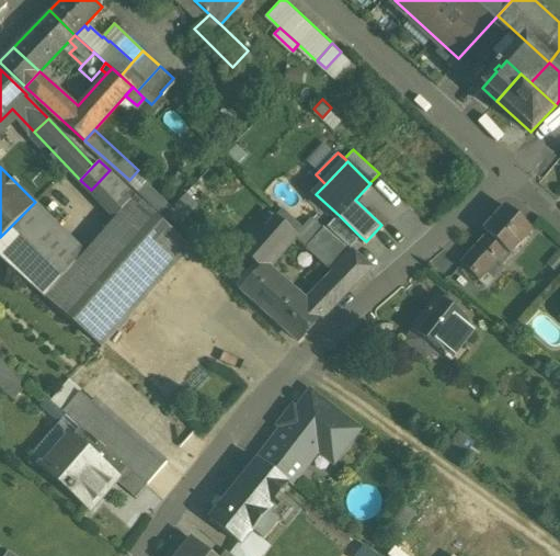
[(110,170),(91,190),(115,216),(136,194),(110,170)]
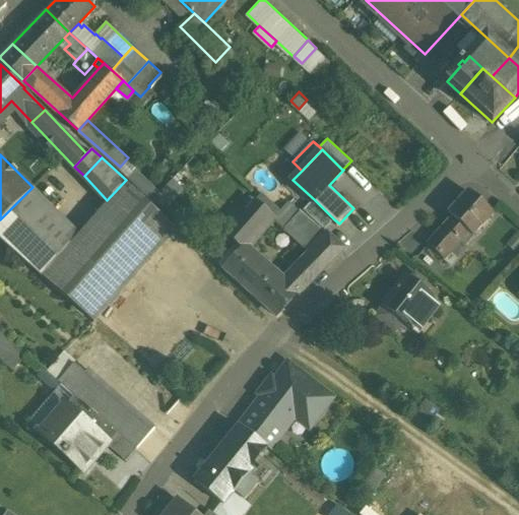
[(173,176),(153,195),(165,206),(184,187),(173,176)]
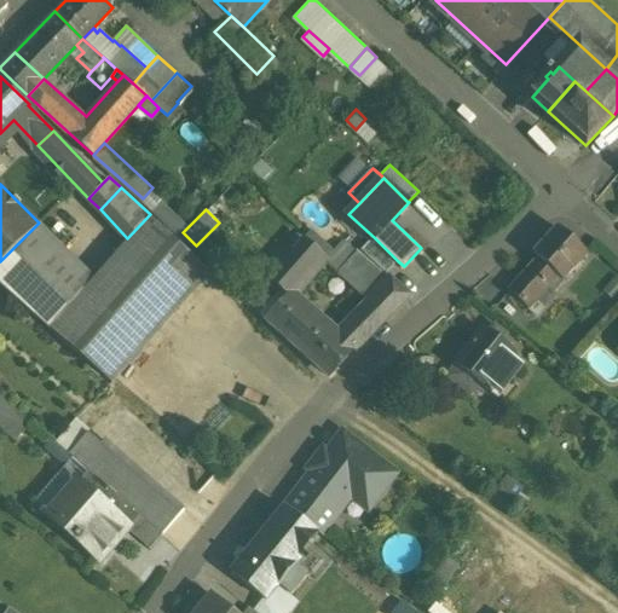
[(93,277),(50,327),(110,380),(208,271),(150,214),(127,238),(93,277)]
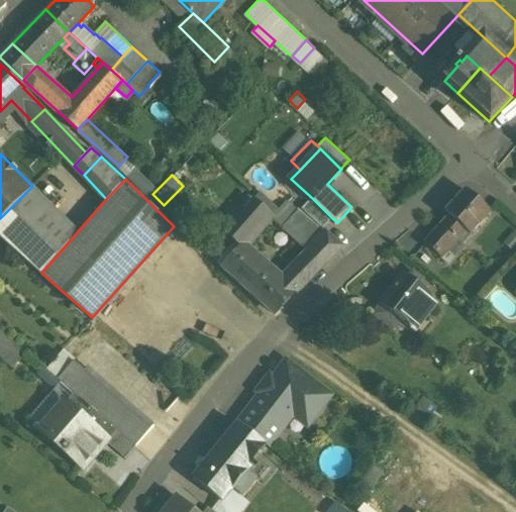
[(32,186),(0,218),(0,234),(41,273),(78,231),(32,186)]
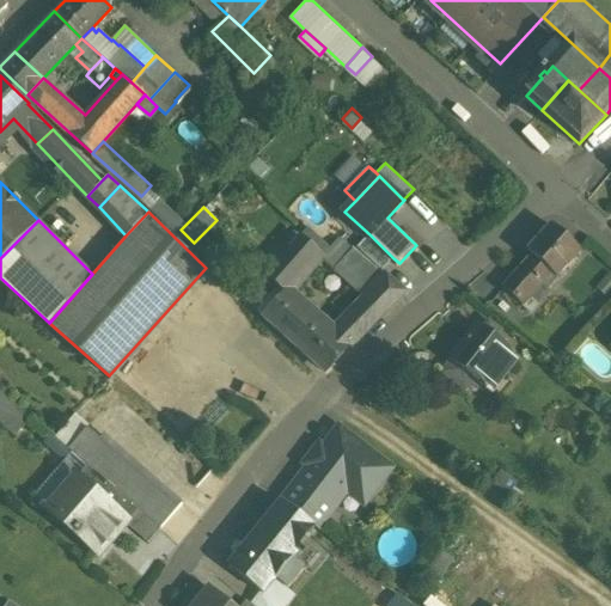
[(580,248),(551,221),(527,249),(532,252),(551,270),(542,282),(547,286),(580,248)]
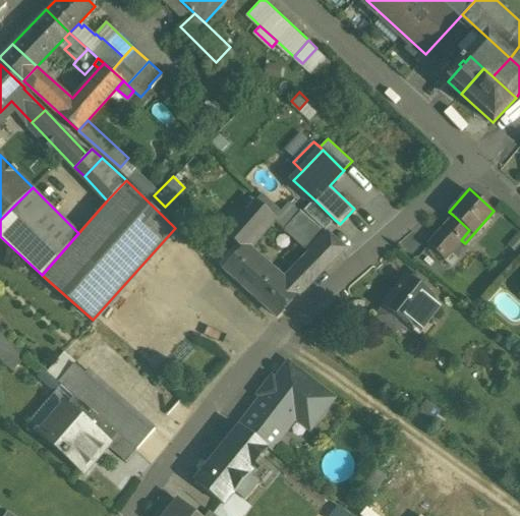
[(254,198),(226,231),(236,240),(241,244),(246,248),(275,216),(254,198)]
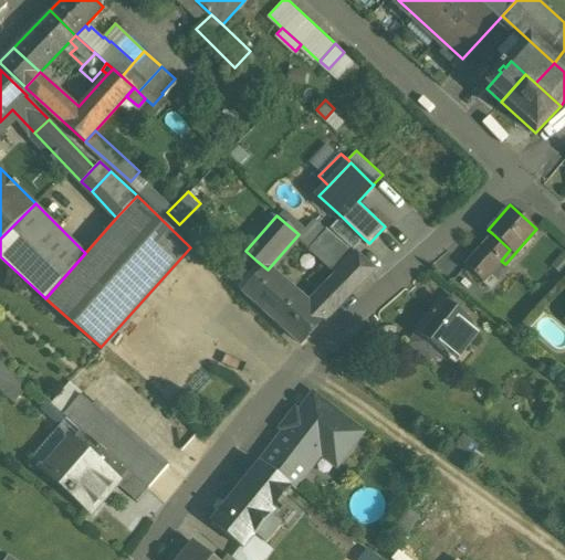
[(355,247),(364,239),(342,217),(333,226),(355,247)]
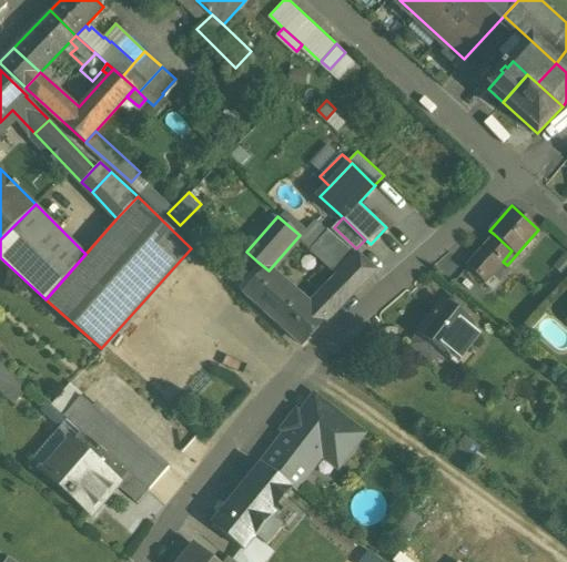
[(341,275),(310,307),(324,319),(342,300),(342,299),(374,267),(327,230),(310,246),(341,275)]
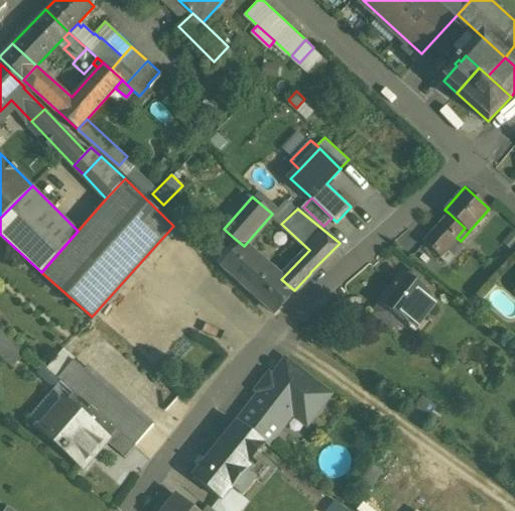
[(448,213),(433,230),(451,245),(457,238),(465,228),(448,213)]
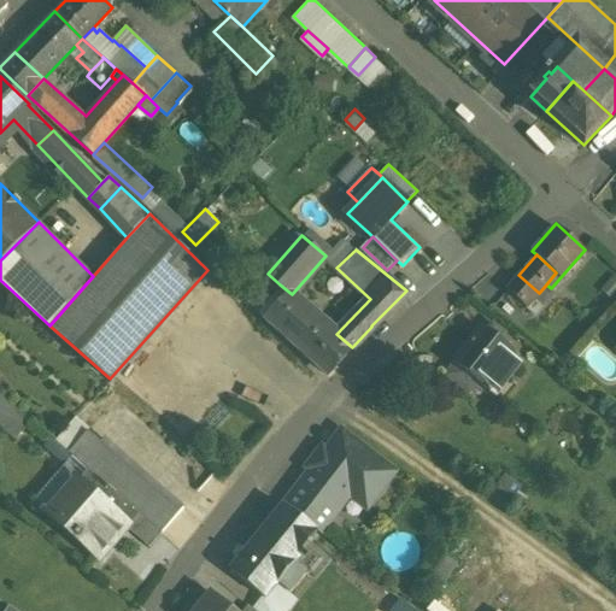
[(518,275),(515,271),(504,283),(527,305),(537,294),(539,293),(518,275)]
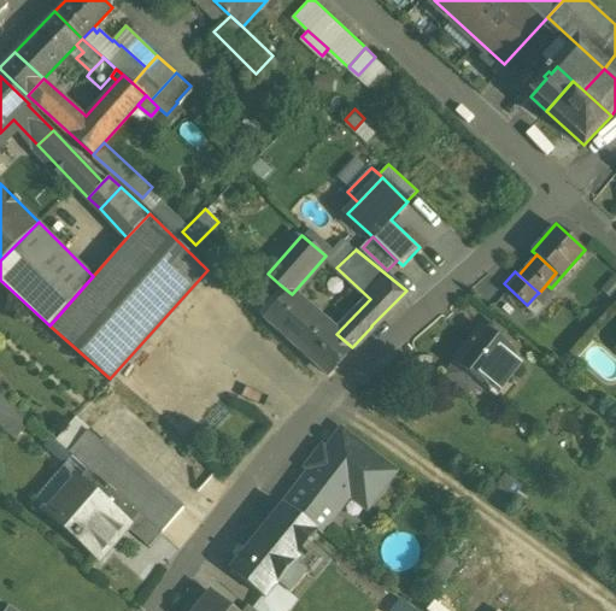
[(268,274),(247,298),(259,309),(280,285),(268,274)]
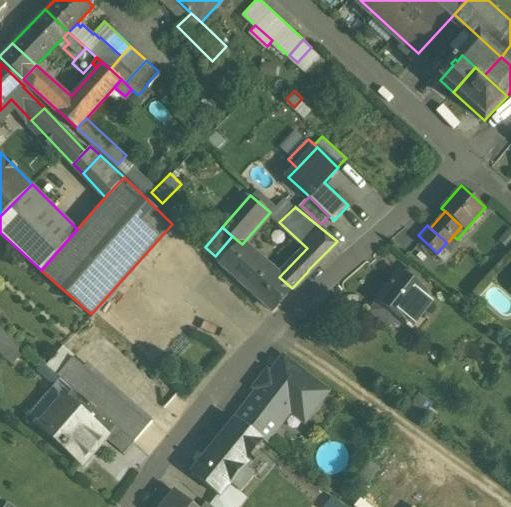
[(457,239),(453,236),(447,243),(445,244),(451,250),(452,250),(460,241),(457,239)]
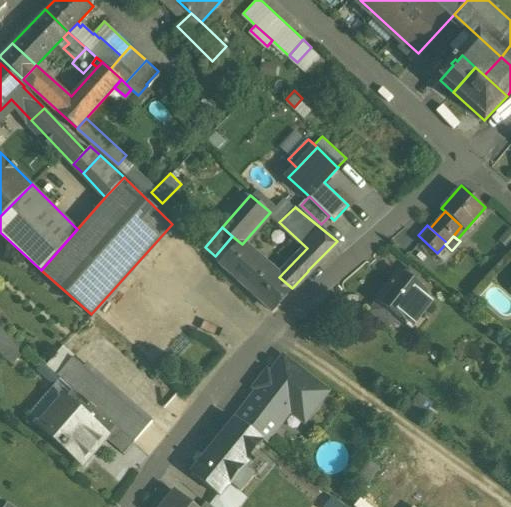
[(242,244),(237,240),(220,260),(251,288),(269,268),(242,244)]
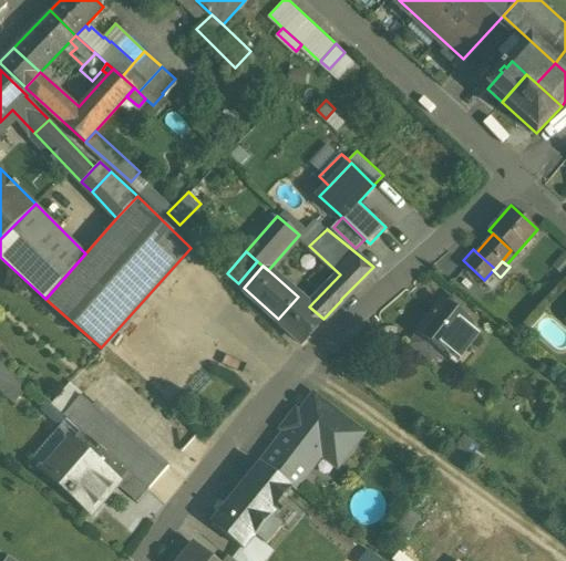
[(500,277),(493,270),(484,280),(492,287),(500,277)]
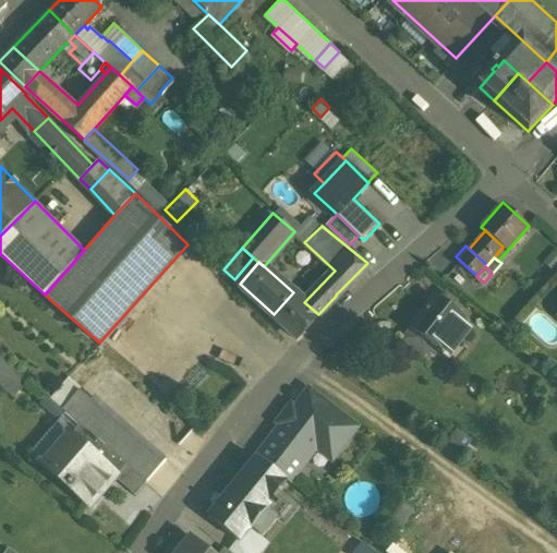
[(293,292),(274,314),(297,335),(317,314),(318,314),(304,302),(293,292)]
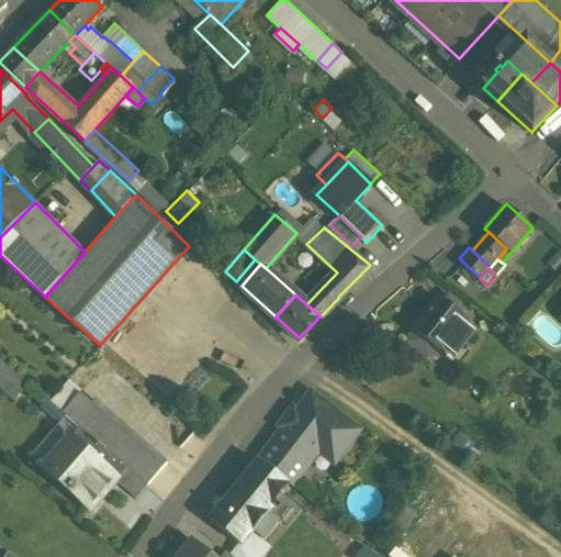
[(439,296),(413,327),(436,346),(445,353),(444,354),(446,356),(447,355),(452,358),(477,327),(467,320),(468,318),(453,307),(458,302),(449,294),(445,300),(439,296)]
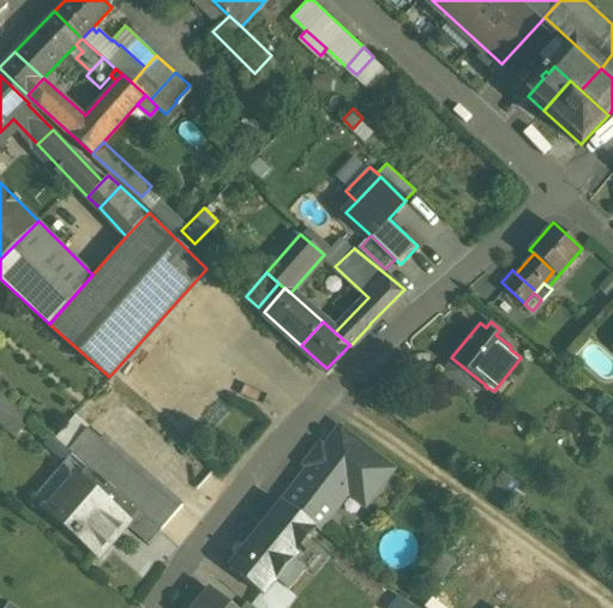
[(476,378),(451,357),(442,371),(467,390),(476,378)]
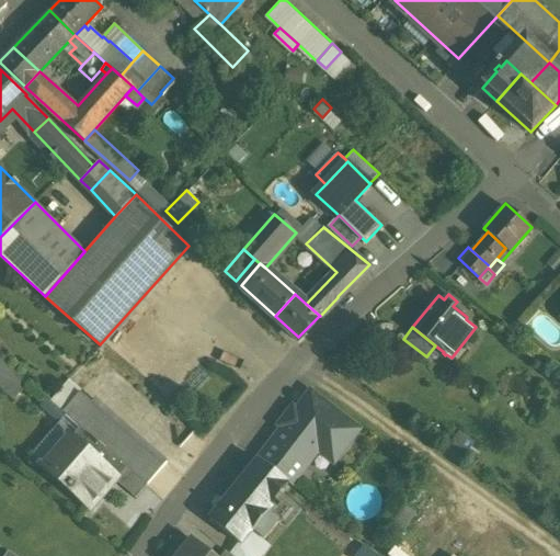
[(559,350),(558,349),(548,361),(559,370),(559,350)]
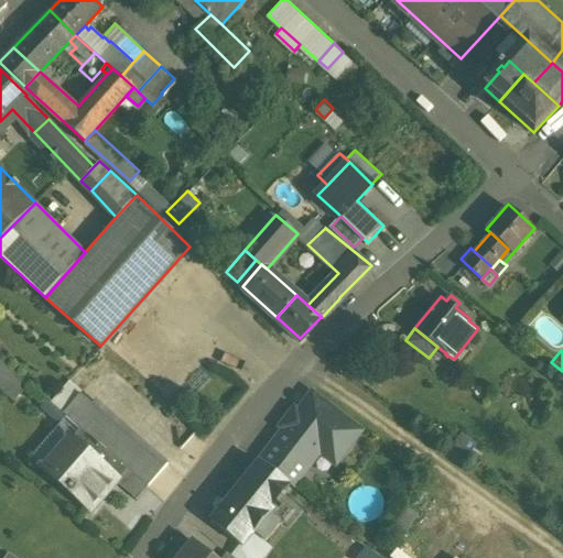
[(30,383),(0,357),(0,386),(15,400),(30,383)]
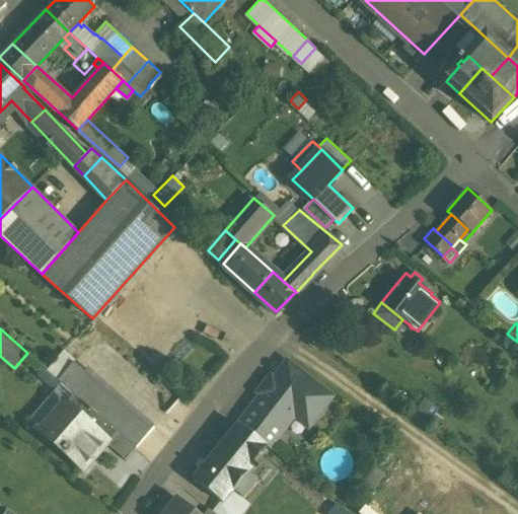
[(289,360),(239,423),(266,444),(269,446),(304,401),(318,414),(334,395),(289,360)]
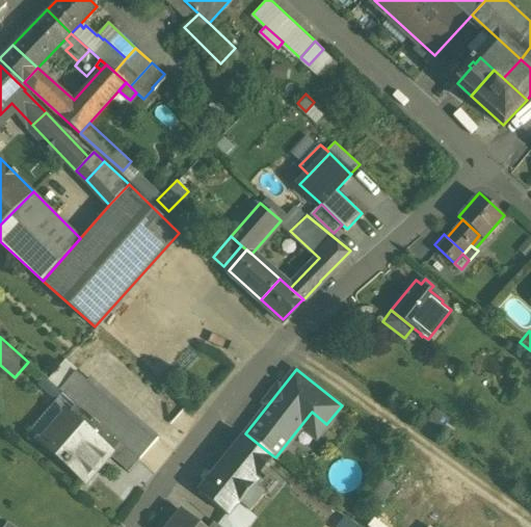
[(77,370),(59,389),(71,399),(88,379),(77,370)]
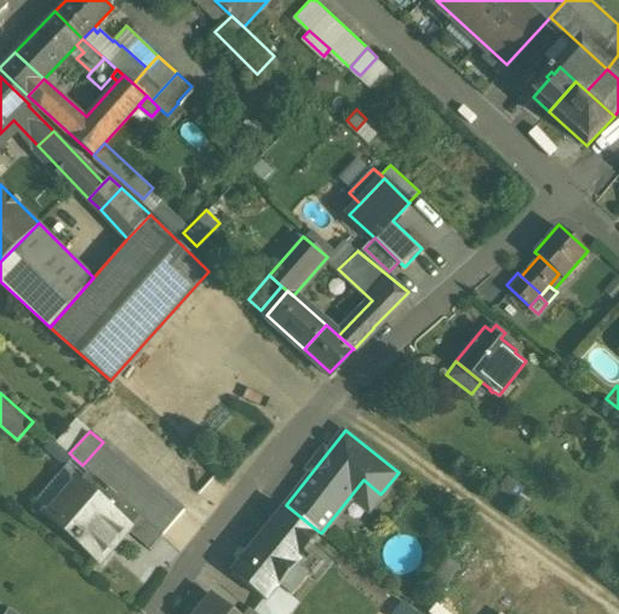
[(181,510),(103,442),(82,465),(139,514),(161,533),(181,510)]
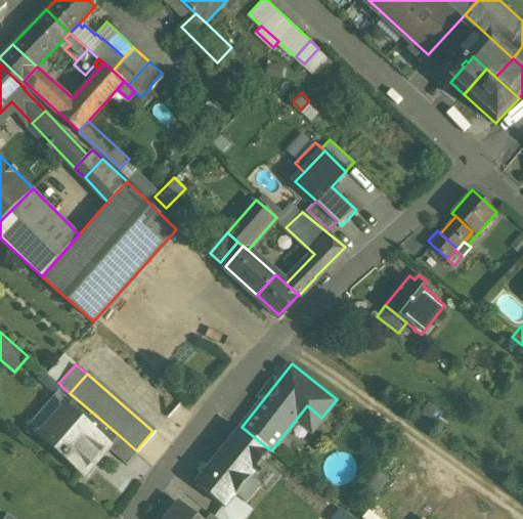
[(75,397),(42,435),(85,472),(109,445),(118,434),(75,397)]
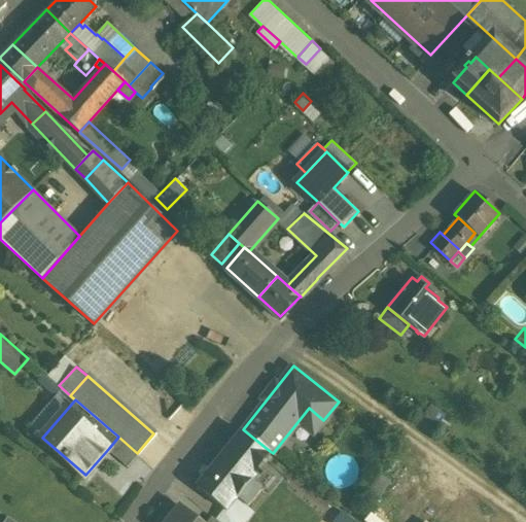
[(446,412),(431,402),(419,420),(433,430),(446,412)]
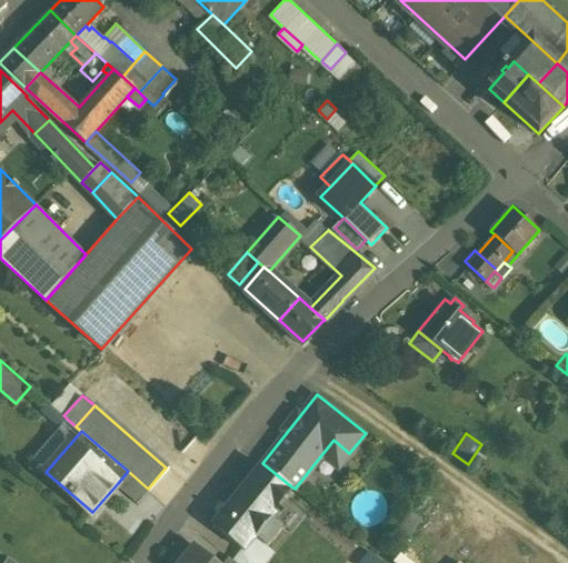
[(262,463),(245,485),(268,504),(268,505),(272,509),(291,486),(262,463)]
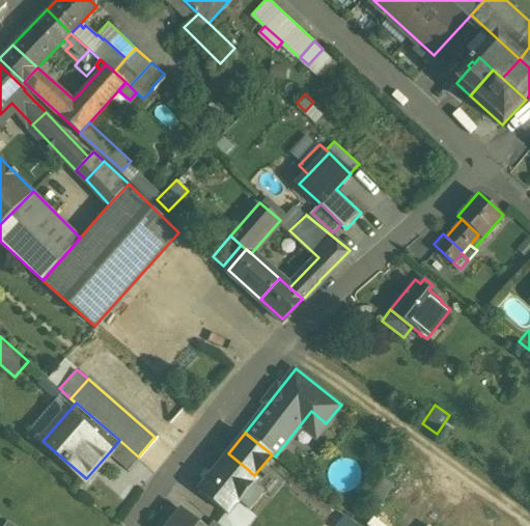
[(138,457),(119,440),(110,451),(129,467),(138,457)]
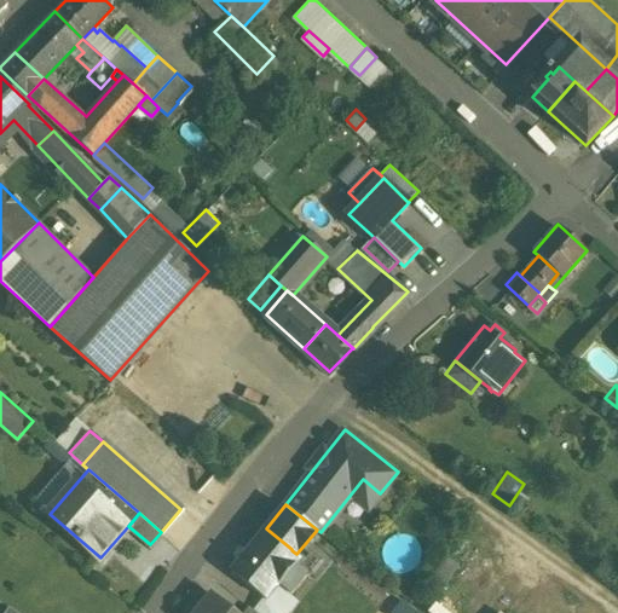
[(292,549),(266,528),(248,550),(246,549),(241,548),(236,553),(238,557),(241,560),(231,570),(266,597),(279,582),(279,580),(271,574),(287,556),(292,550),(292,549)]
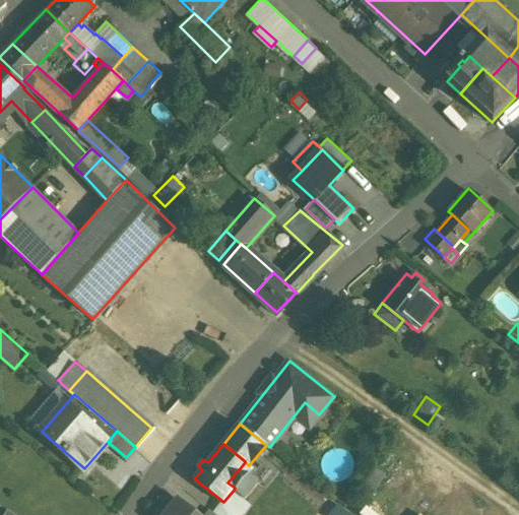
[(258,480),(241,467),(228,483),(235,488),(235,489),(245,498),(258,480)]
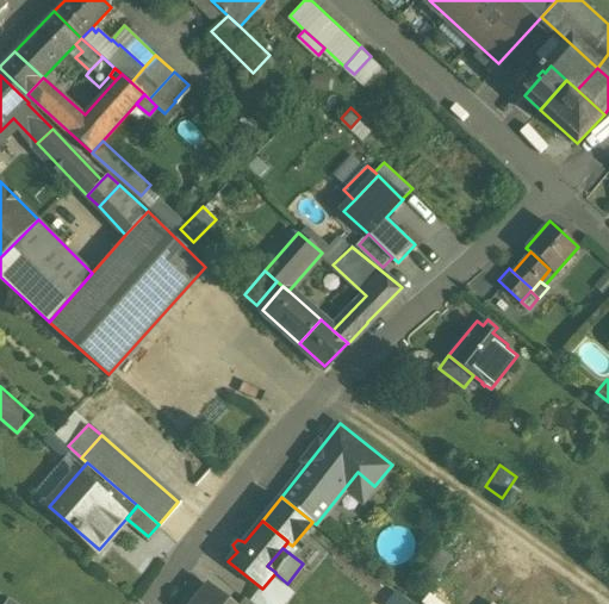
[(236,603),(211,584),(193,603),(236,603)]
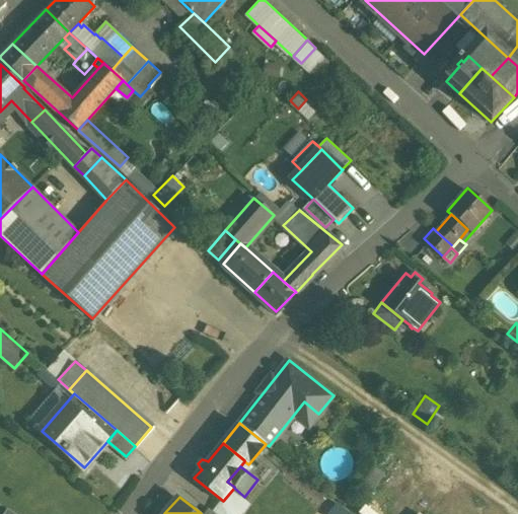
[(336,498),(324,511),(327,513),(351,513),(353,512),(336,498)]
